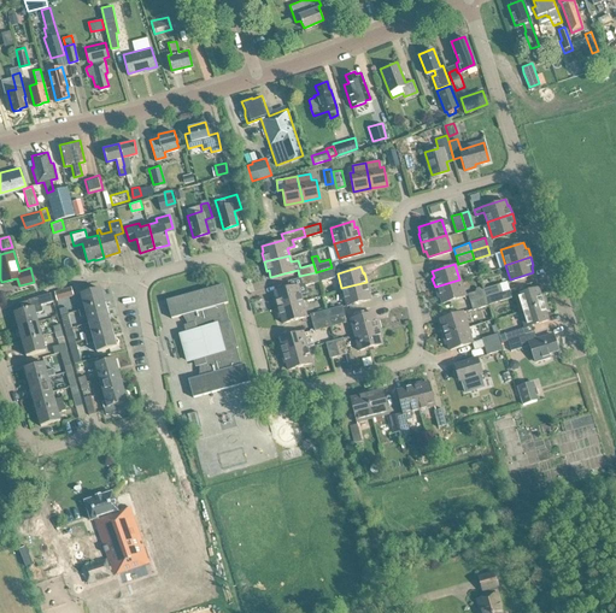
[(334,276),(332,267),(316,272),(317,280),(334,276)]
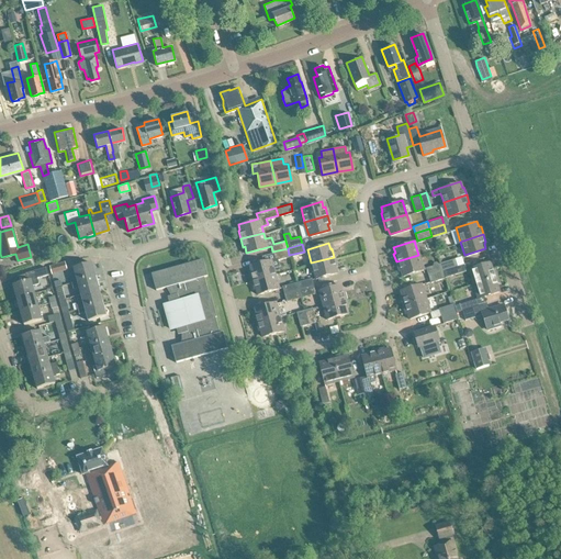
[(279,266),(277,258),(289,255),(288,248),(272,252),(275,258),(270,259),(249,265),(250,270),(249,271),(251,279),(275,274),(272,267),(279,266)]
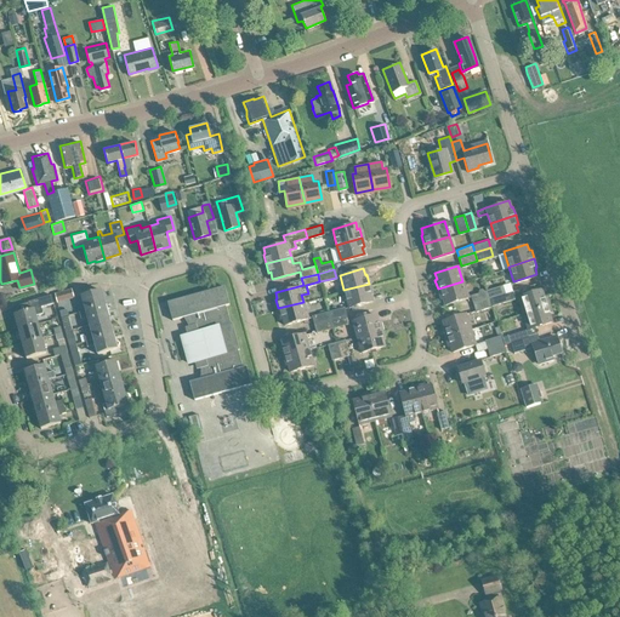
[(467,296),(462,281),(438,289),(441,297),(443,297),(444,303),(467,296)]
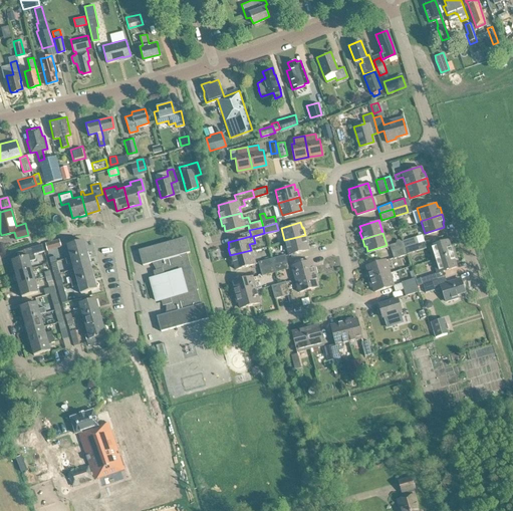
[(306,243),(307,242),(305,235),(284,240),(288,253),(307,248),(306,243)]
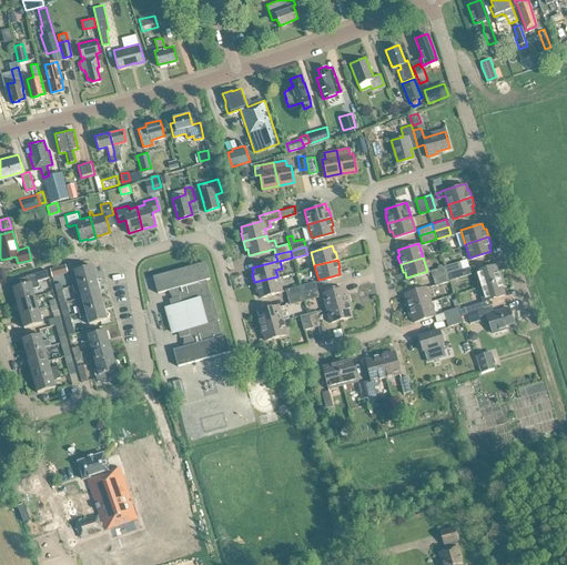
[(459,260),(444,264),(447,272),(462,268),(459,260)]
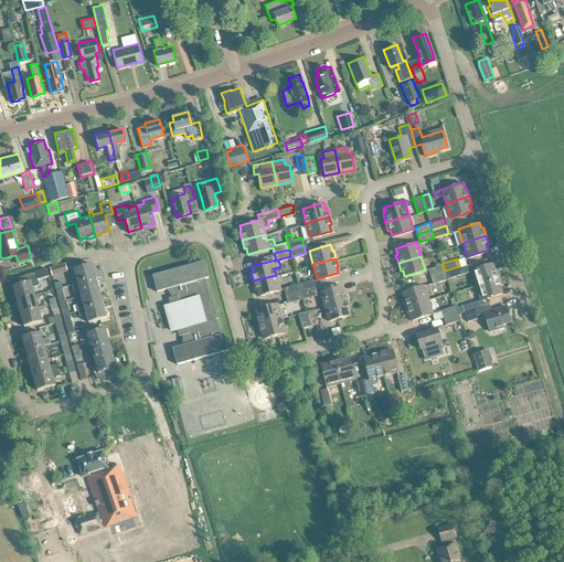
[(176,363),(227,349),(223,332),(220,332),(215,317),(216,317),(210,293),(209,293),(204,277),(208,276),(203,260),(151,274),(156,290),(167,287),(172,297),(170,297),(171,303),(165,305),(171,329),(178,328),(180,333),(182,332),(182,343),(171,347),(176,363)]
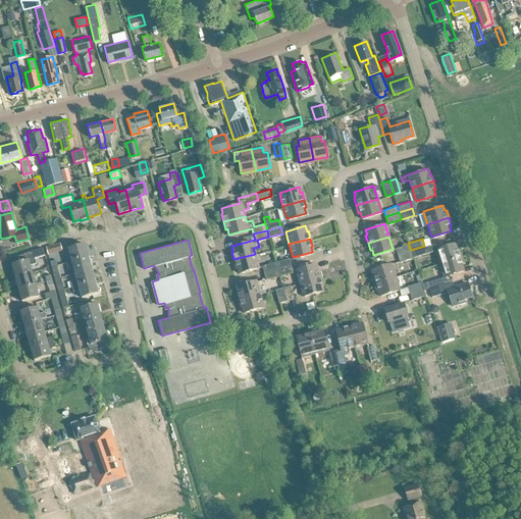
[(61,249),(59,242),(45,246),(47,253),(61,249)]
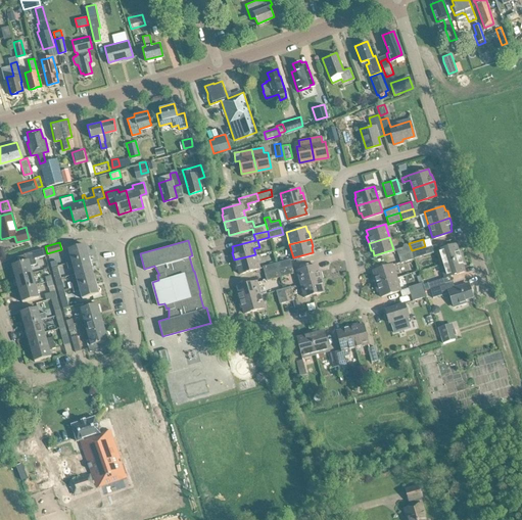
[(67,247),(72,261),(88,255),(85,243),(67,247)]
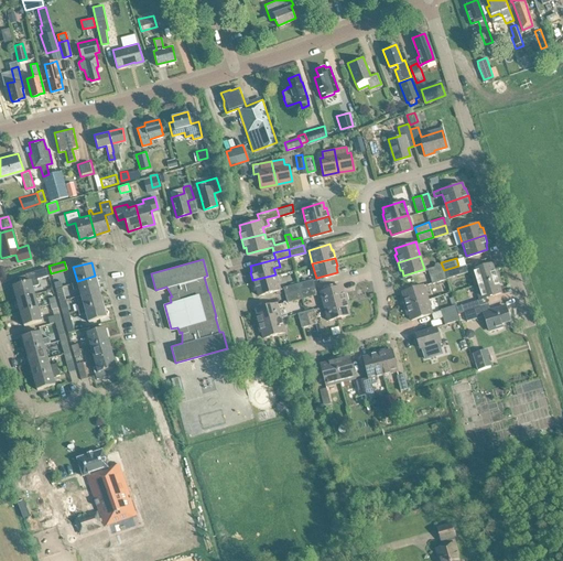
[(444,270),(441,262),(426,268),(429,274),(444,270)]
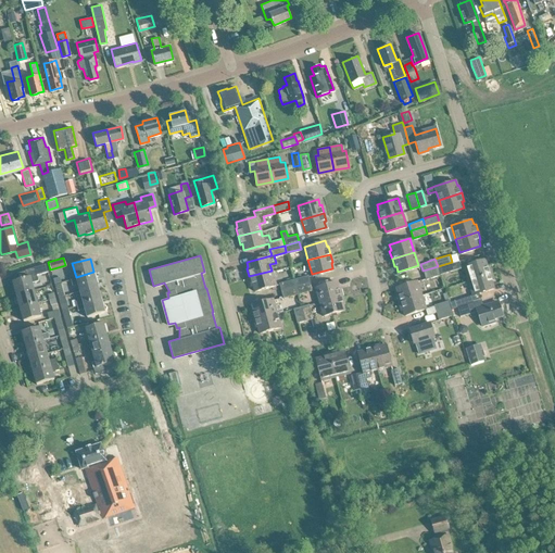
[(468,273),(469,279),(491,273),(489,266),(487,266),(483,259),(463,265),(466,274),(468,273)]
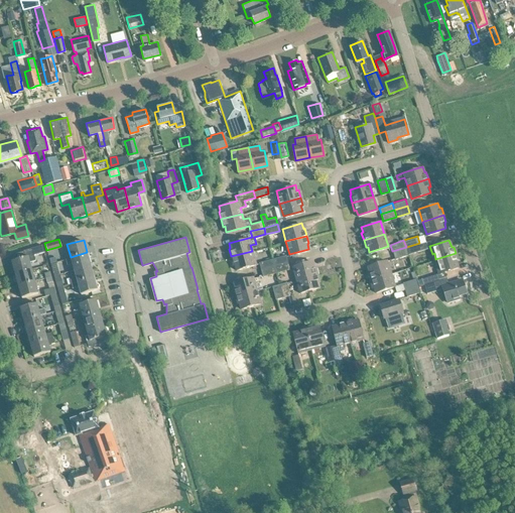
[(408,254),(427,247),(425,241),(419,243),(406,247),(408,254)]
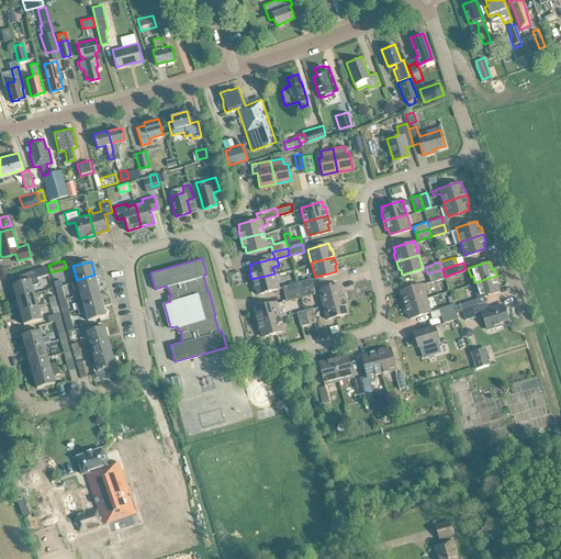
[(34,291),(32,283),(37,282),(36,277),(48,274),(46,266),(25,271),(26,279),(12,283),(15,297),(34,291)]
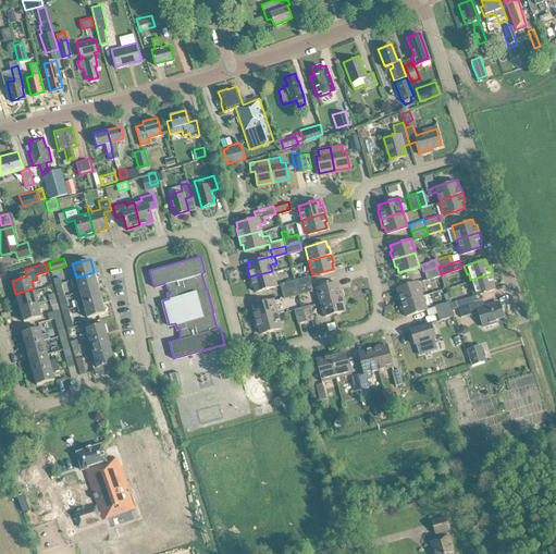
[(441,274),(439,267),(423,271),(427,279),(441,274)]
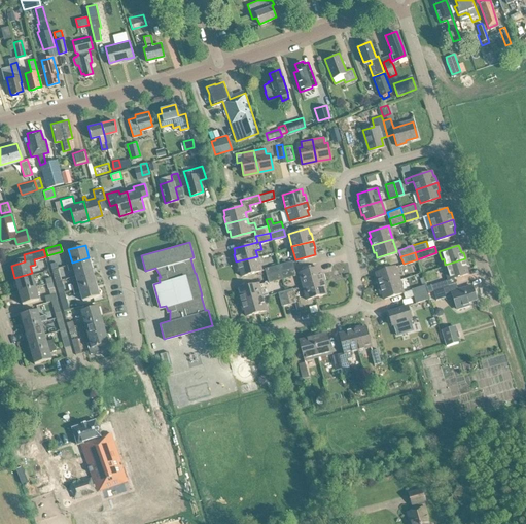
[(260,269),(257,256),(236,262),(238,270),(240,269),(241,275),(260,269)]
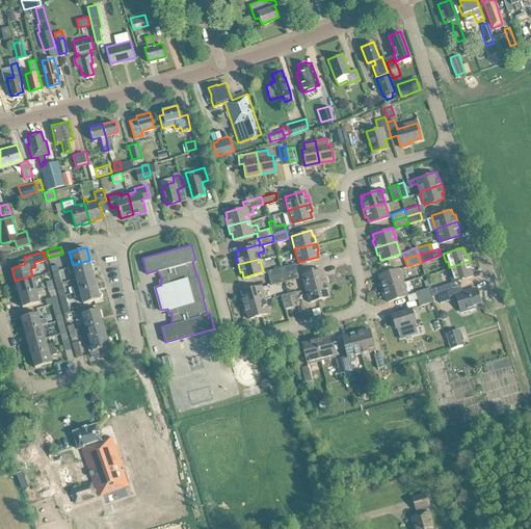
[(93,272),(89,260),(73,265),(76,276),(93,272)]
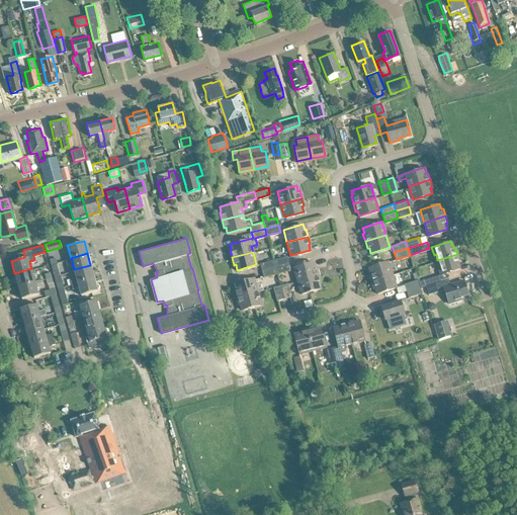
[(459,259),(457,254),(437,260),(439,265),(437,266),(440,273),(423,279),(425,284),(447,277),(445,271),(459,267),(456,260),(459,259)]
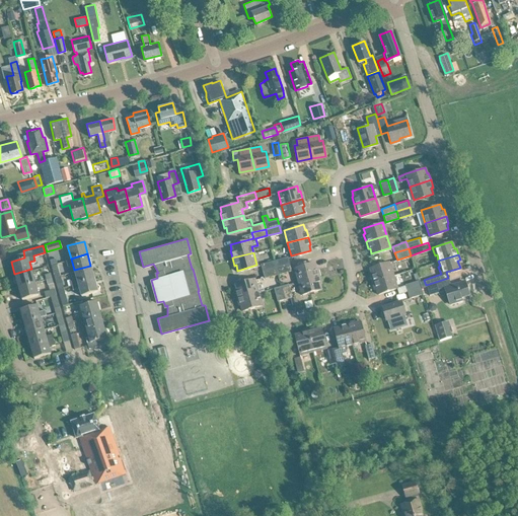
[(287,255),(274,260),(276,267),(289,263),(287,255)]
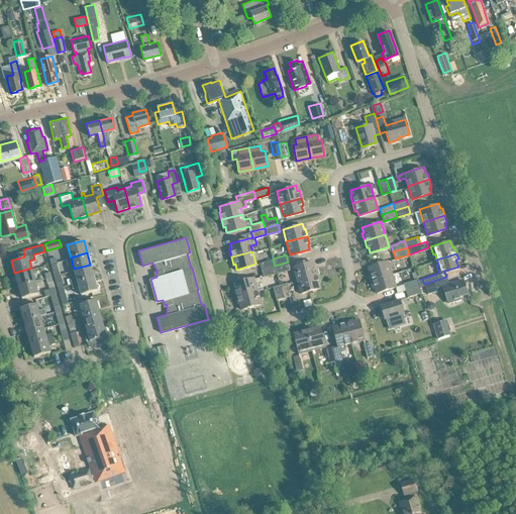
[(275,266),(273,259),(259,262),(261,270),(275,266)]
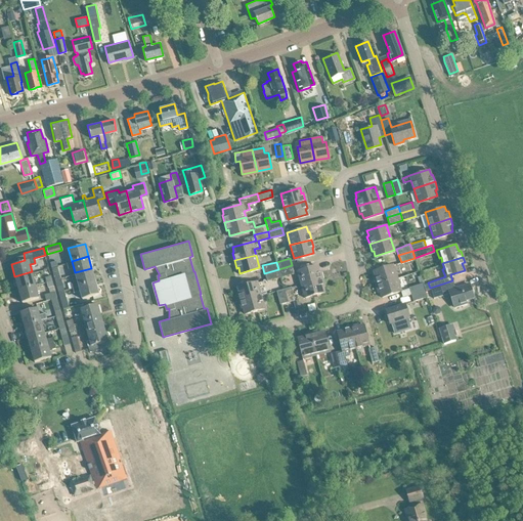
[(297,270),(301,284),(322,277),(319,269),(318,270),(316,264),(297,270)]
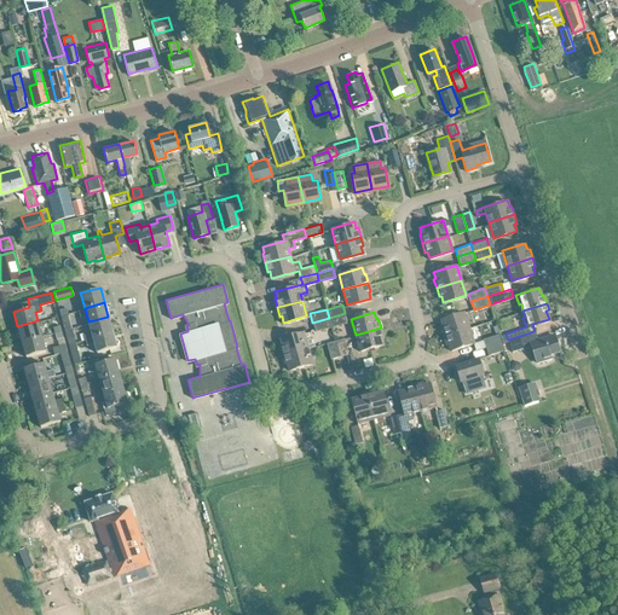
[(440,325),(444,335),(468,326),(463,312),(440,319),(443,325),(440,325)]
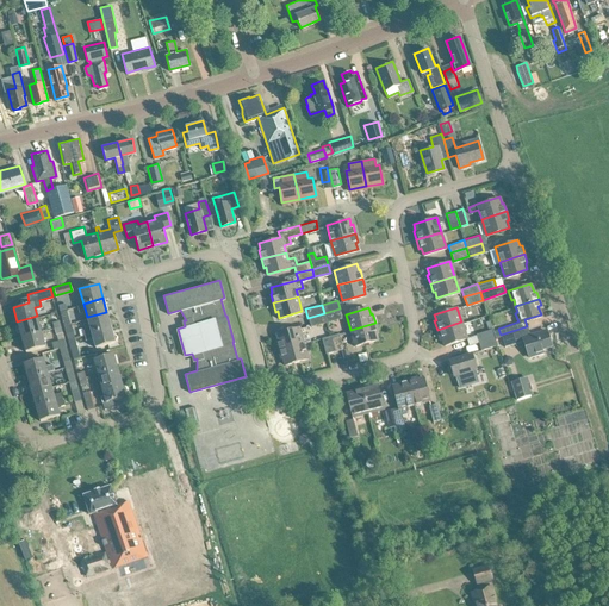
[(342,316),(340,308),(324,313),(327,322),(342,317),(342,316)]
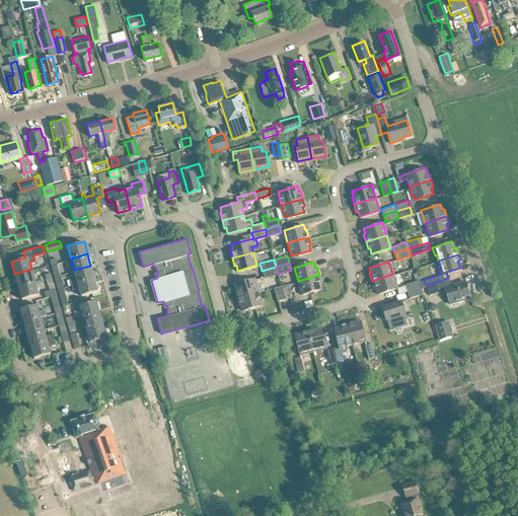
[(94,278),(90,266),(74,270),(76,279),(74,280),(73,279),(70,280),(71,284),(94,278)]
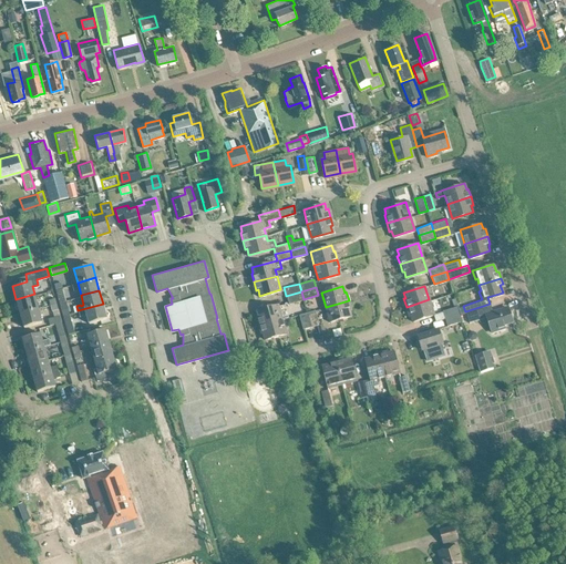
[(304,299),(301,291),(286,296),(288,304),(304,299)]
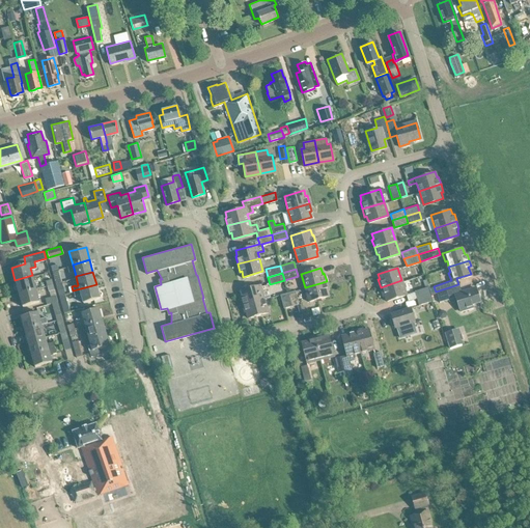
[(35,287),(32,275),(15,280),(19,293),(35,287)]
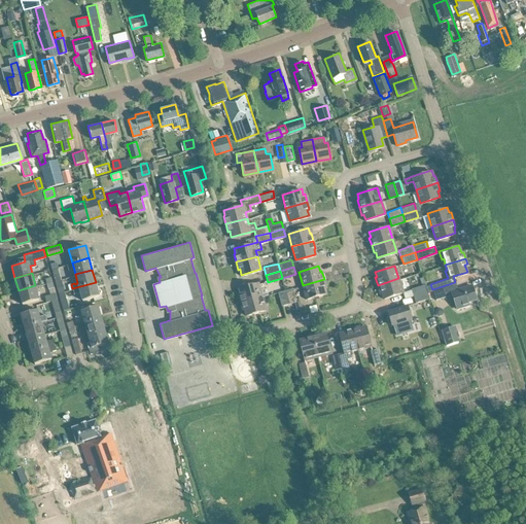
[(402,291),(398,278),(378,285),(380,292),(382,292),(383,298),(402,291)]
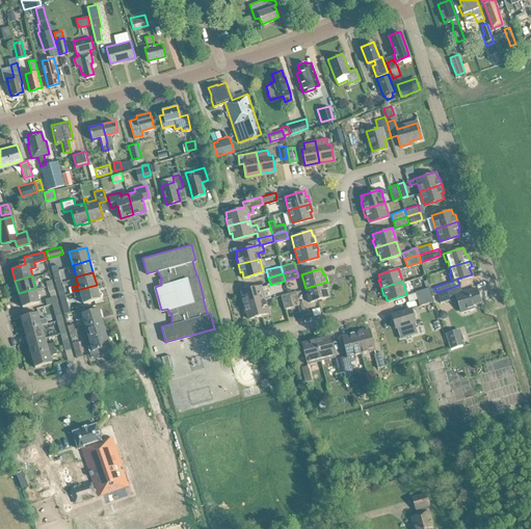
[(327,290),(329,289),(327,282),(306,288),(309,300),(328,295),(327,290)]
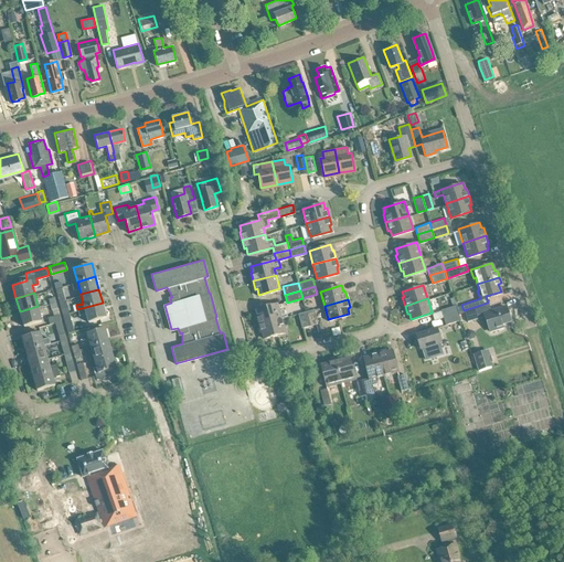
[(106,316),(103,303),(77,309),(78,314),(83,313),(82,313),(85,311),(88,321),(106,316)]
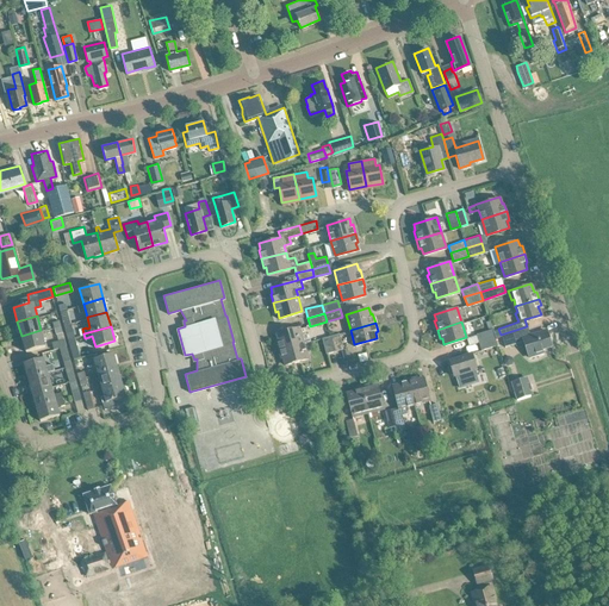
[(529,333),(527,326),(501,335),(504,345),(523,339),(529,356),(542,351),(541,348),(551,344),(545,329),(529,333)]
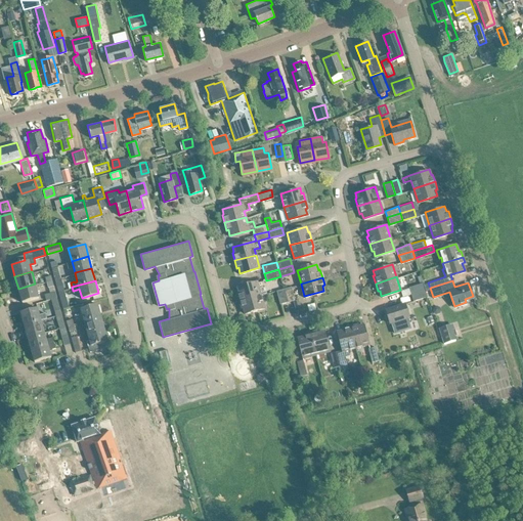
[(260,294),(257,281),(236,287),(238,292),(236,293),(238,300),(260,294)]
